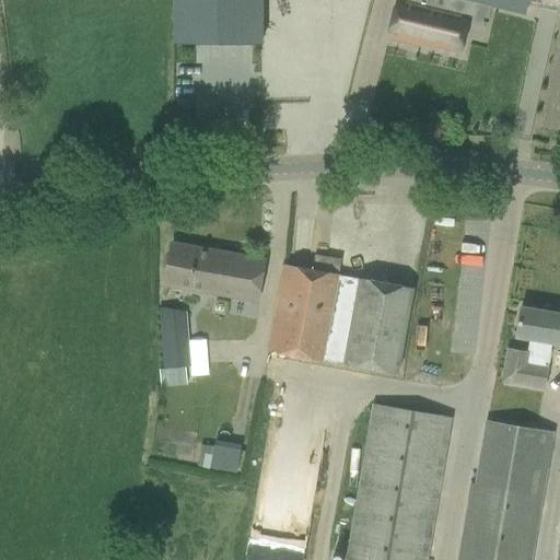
[(173,0),(174,43),(260,43),(260,0),(173,0)]
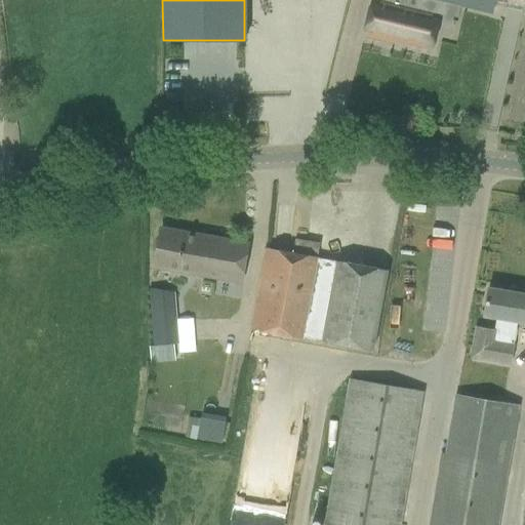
[(371,1),(363,36),(395,44),(395,41),(431,49),(439,17),(434,16),(438,0),(436,0),(399,0),(398,7),(371,1)]
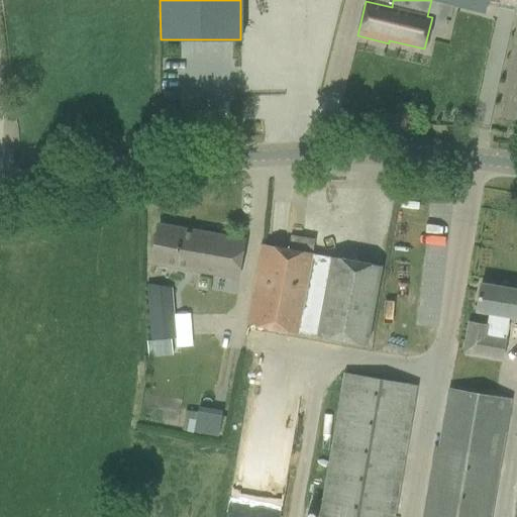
[(429,0),(431,0),(484,13),(486,0),(429,0)]
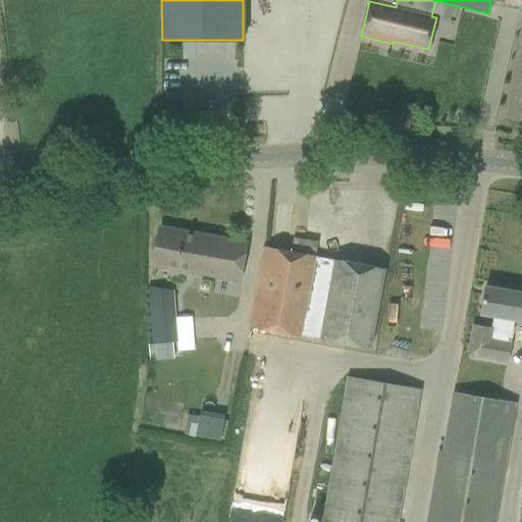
[(202,255),(194,253),(198,235),(159,227),(153,265),(199,273),(202,255)]
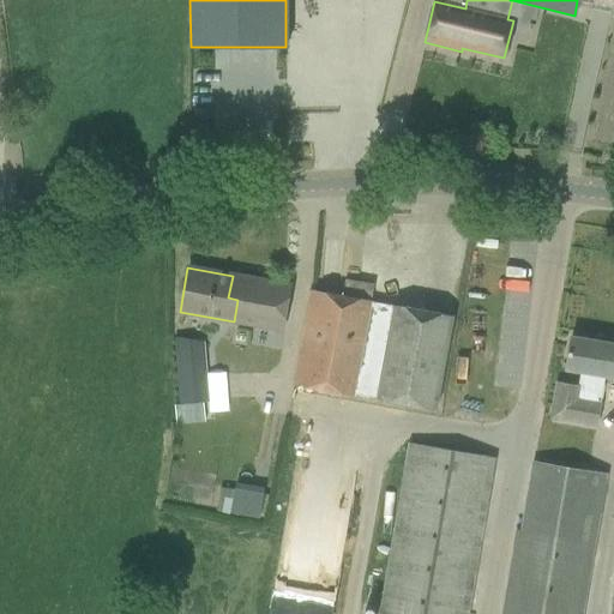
[(233,276),(228,298),(238,300),(234,321),(282,330),(290,286),(233,276)]
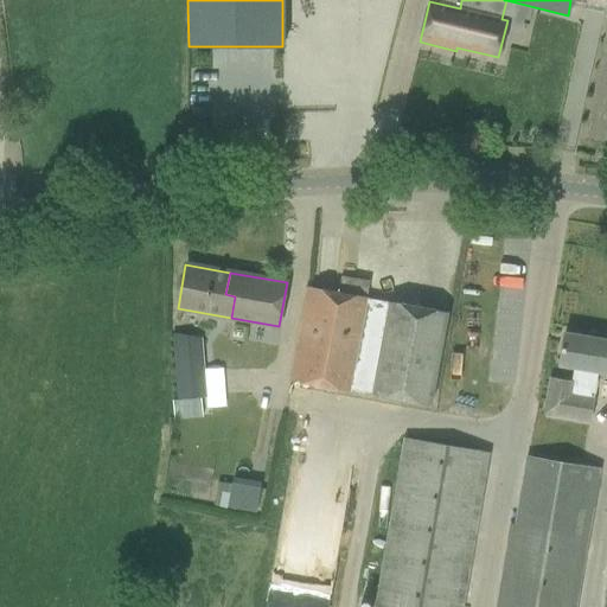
[(308,287),(304,311),(289,378),(370,395),(430,406),(447,313),(389,301),(389,302),(366,299),(366,298),(308,287)]
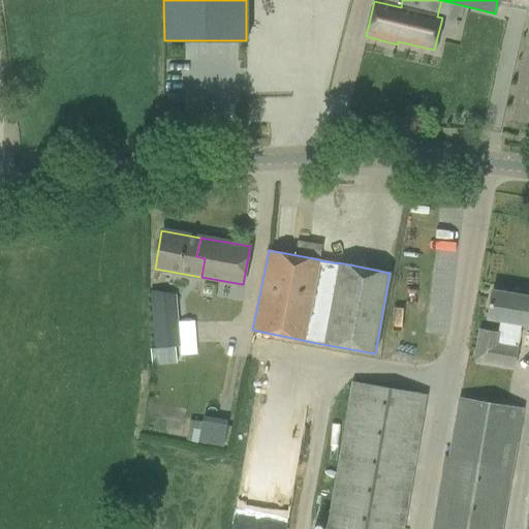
[(156,348),(179,346),(175,294),(151,290),(151,291),(156,348)]
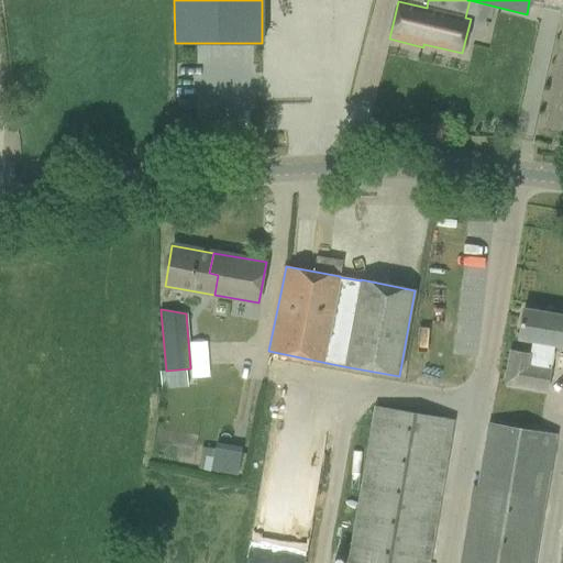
[(562,345),(562,315),(522,309),(517,341),(537,344),(534,360),(528,359),(529,350),(511,346),(506,382),(549,389),(555,344),(562,345)]
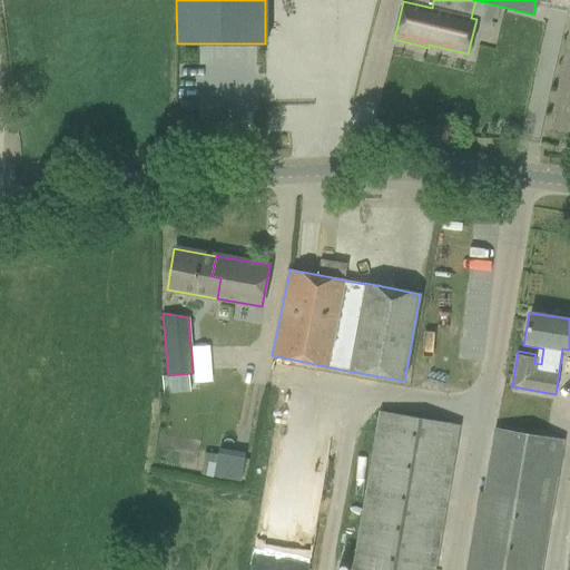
[(435,569),(461,426),(377,411),(349,569),(435,569)]
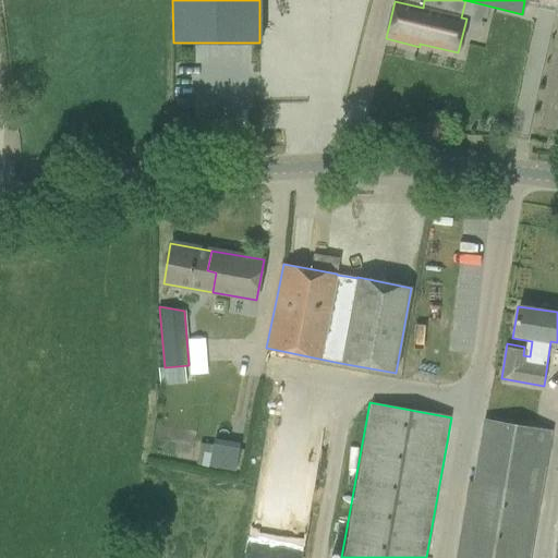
[(530,557),(554,431),(482,416),(470,481),(466,481),(453,557),(530,557)]
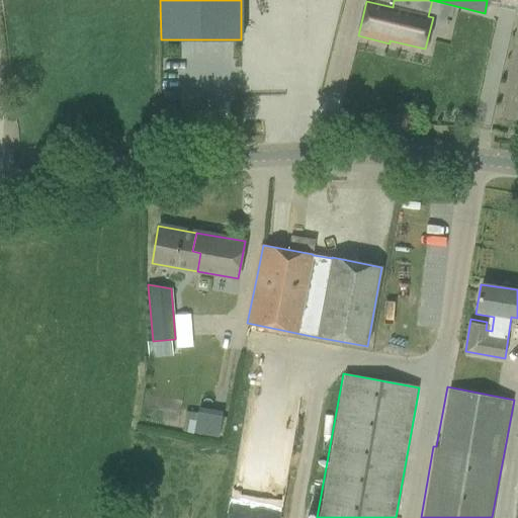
[(193,430),(218,435),(220,423),(196,418),(193,430)]
